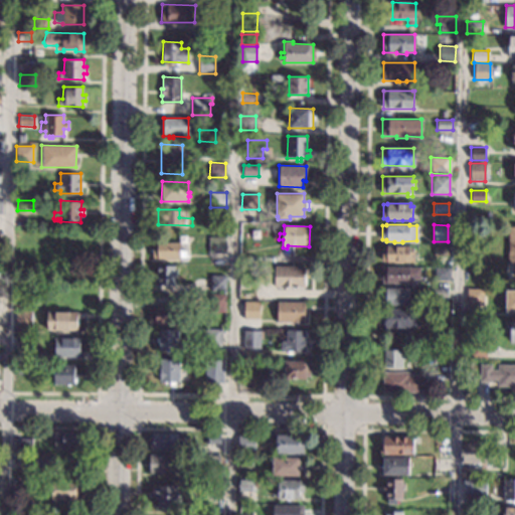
[(77,234),(82,235),(82,242),(77,242),(77,249),(51,249),(52,228),(77,228),(77,234)]
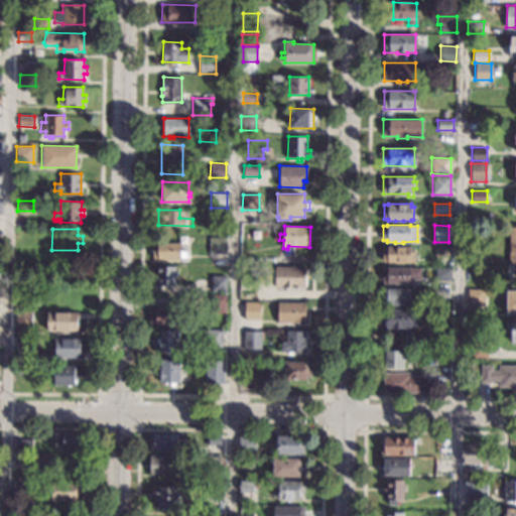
[(48,234),(48,240),(40,240),(40,234),(41,232),(47,232),(48,234)]
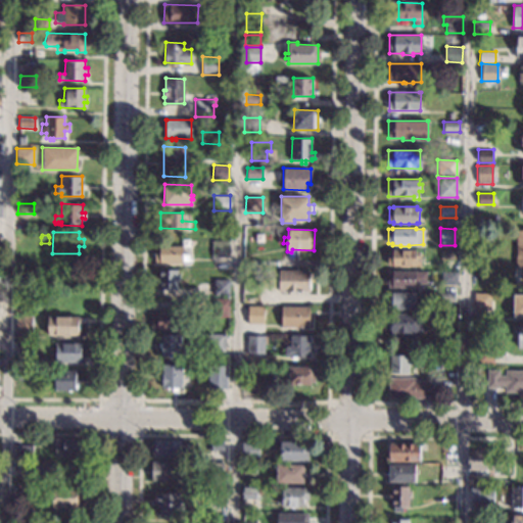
[(229,257),(212,257),(212,240),(229,241),(229,257)]
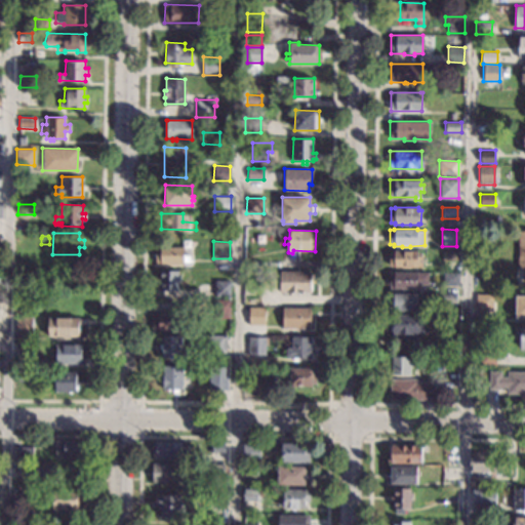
[(184,254),(190,254),(190,263),(184,263),(184,264),(156,264),(156,256),(154,256),(154,253),(156,253),(156,247),(184,247),(184,254)]
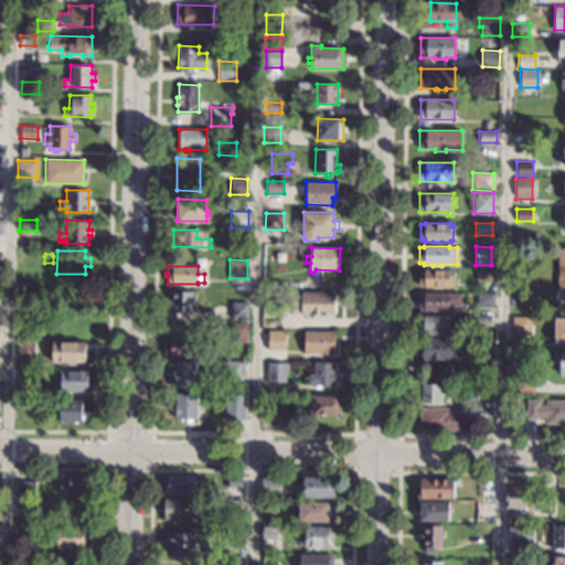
[(449,273),(455,273),(455,288),(441,288),(441,289),(419,288),(419,269),(449,269),(449,273)]
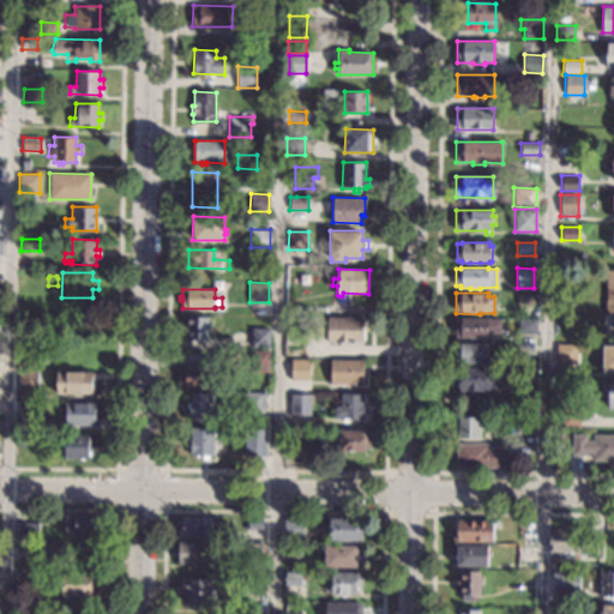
[(535,305),(517,305),(517,293),(535,293),(535,305)]
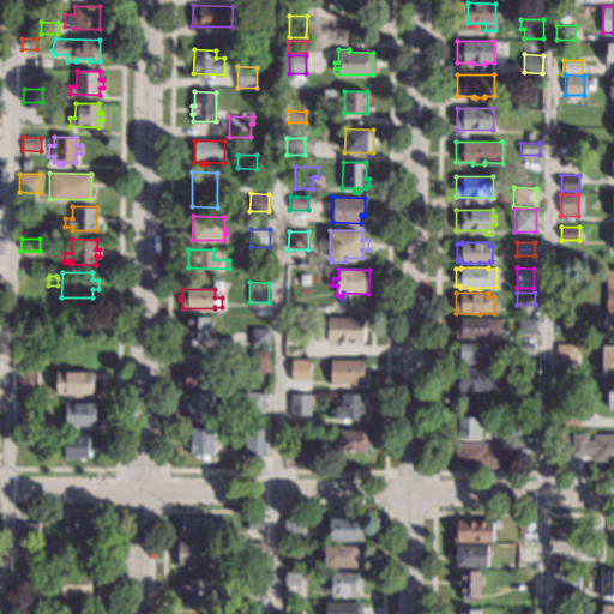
[(209,323),(211,323),(211,329),(209,329),(209,339),(187,339),(187,330),(185,330),(185,324),(187,324),(187,317),(209,317),(209,323)]
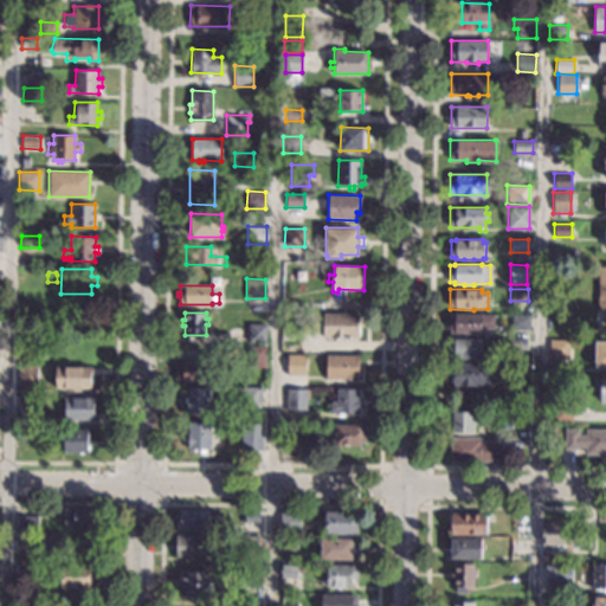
[(359,339),(323,337),(323,333),(301,333),(302,313),(359,314),(359,339)]
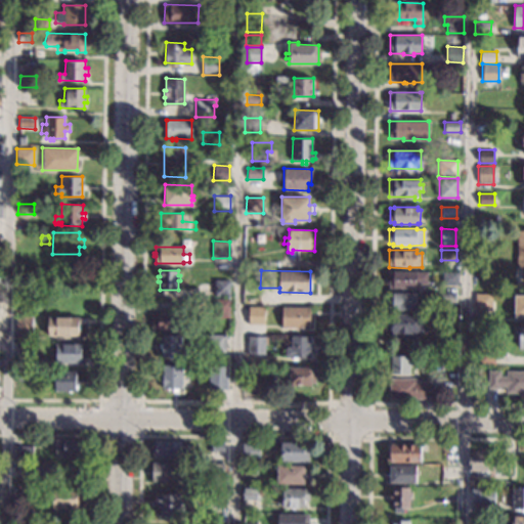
[(428,285),(422,285),(422,288),(417,288),(417,289),(389,289),(389,271),(428,272),(428,285)]
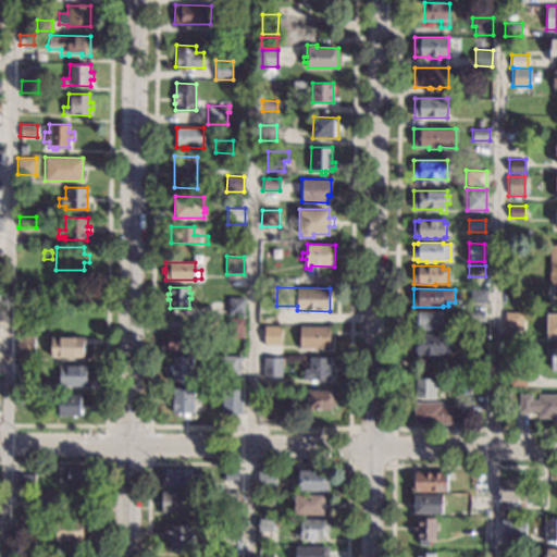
[(486,304),(470,302),(470,288),(486,288),(486,304)]
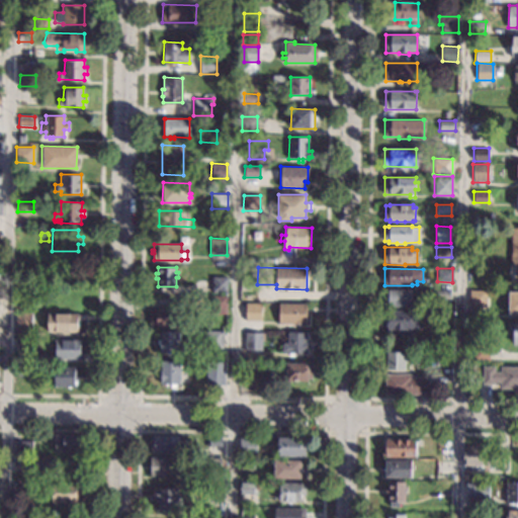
[(227,292),(211,292),(211,276),(228,277),(227,292)]
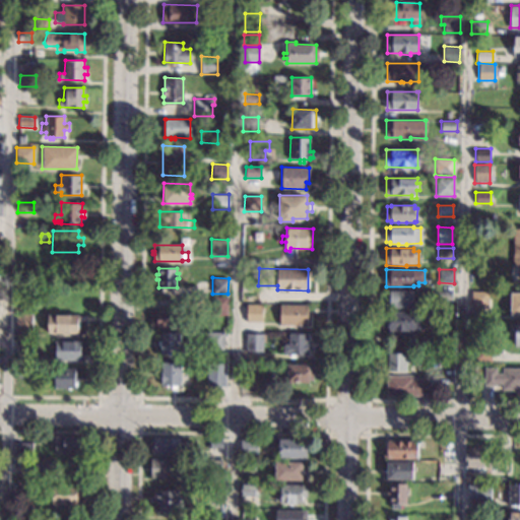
[(25,297),(16,297),(16,287),(25,287),(25,297)]
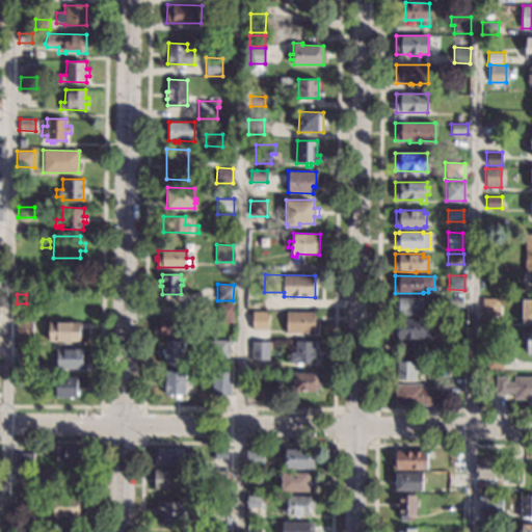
[(422,298),(422,299),(426,299),(426,303),(423,303),(422,315),(395,314),(395,297),(422,298)]
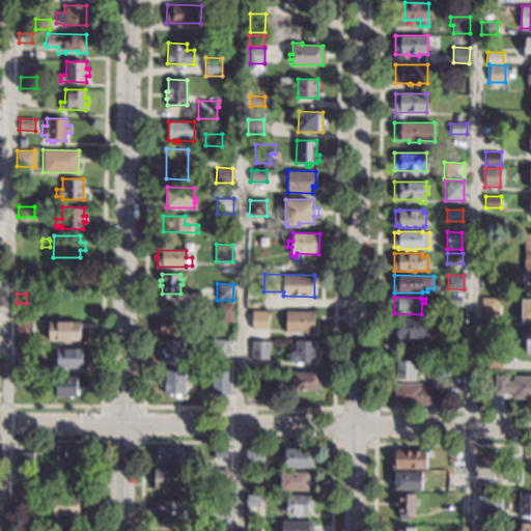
[(462,307),(447,307),(447,297),(462,297),(462,307)]
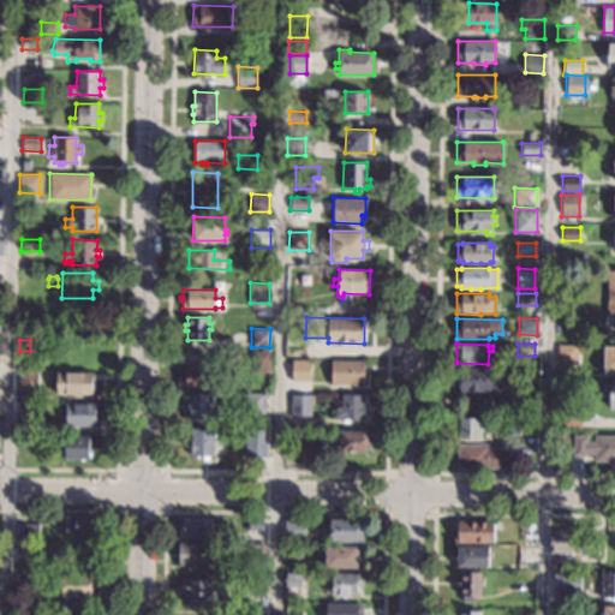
[(577,365),(557,364),(557,345),(578,345),(577,365)]
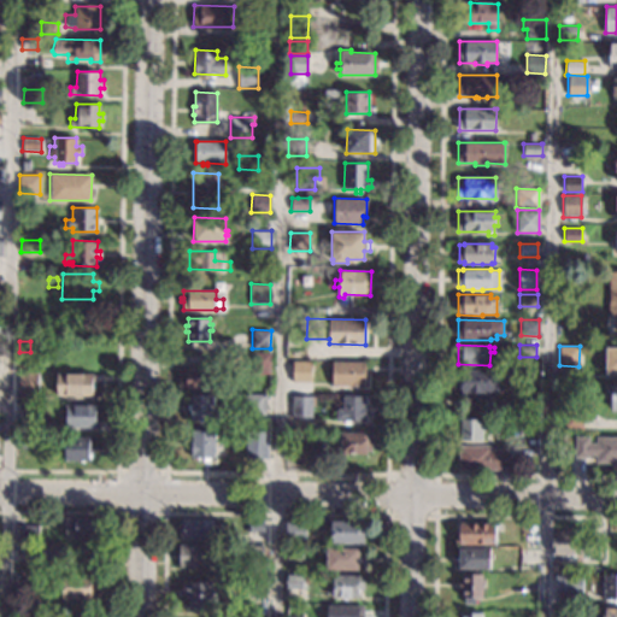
[(616,371),(605,371),(606,347),(616,347),(616,371)]
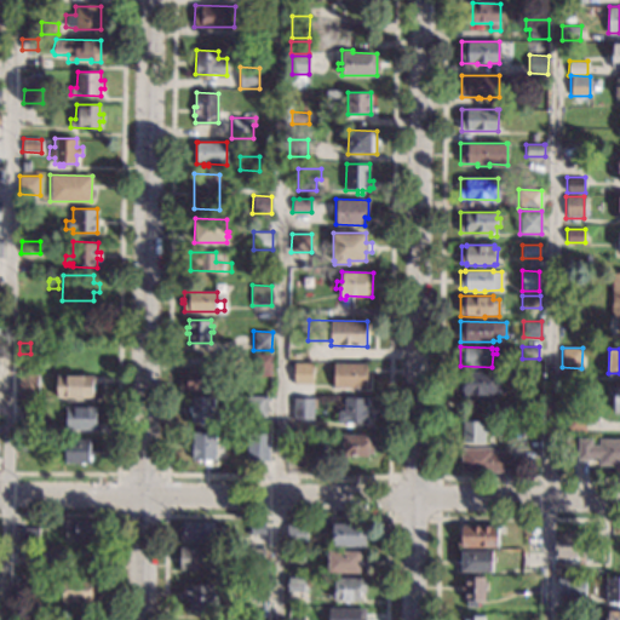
[(271,375),(253,375),(253,354),(271,354),(271,375)]
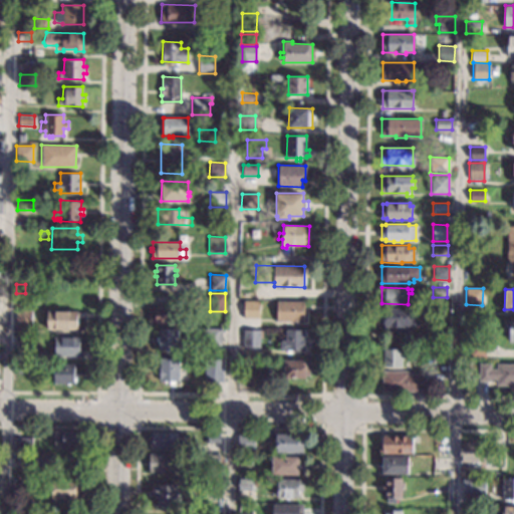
[(259,318),(244,317),(244,301),(259,301),(259,318)]
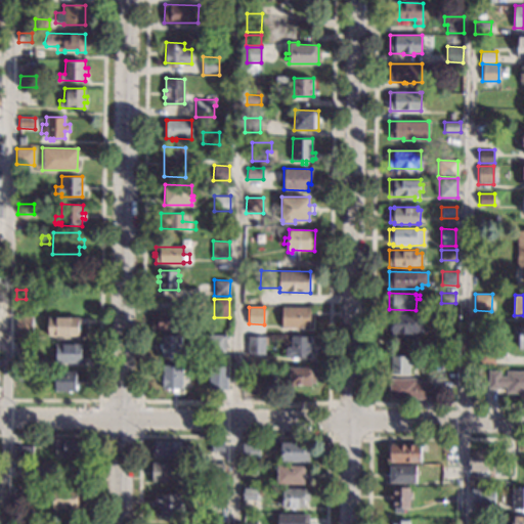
[(309,329),(296,328),(296,331),(292,331),(292,328),(281,328),(281,322),(279,322),(279,320),(282,320),(282,307),(309,307),(309,329)]
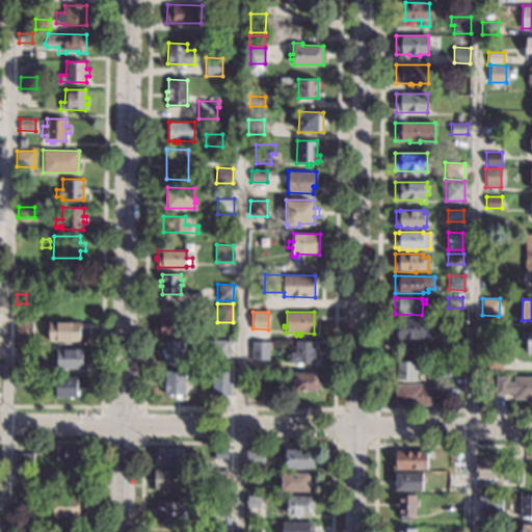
[(184,320),(188,320),(188,333),(184,331),(184,334),(156,334),(156,316),(185,317),(184,320)]
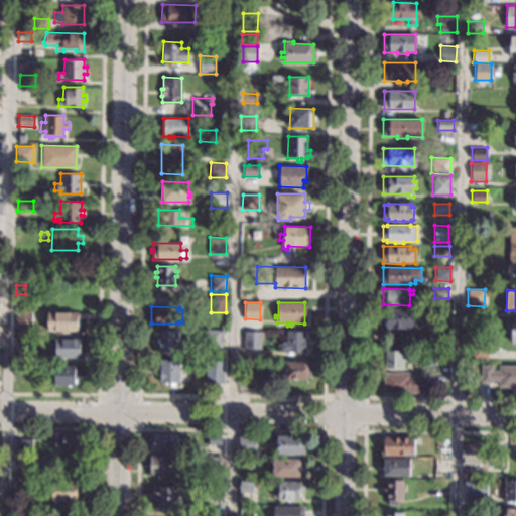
[(410,318),(415,318),(415,328),(410,328),(410,329),(385,329),(386,318),(379,318),(379,308),(410,309),(410,318)]
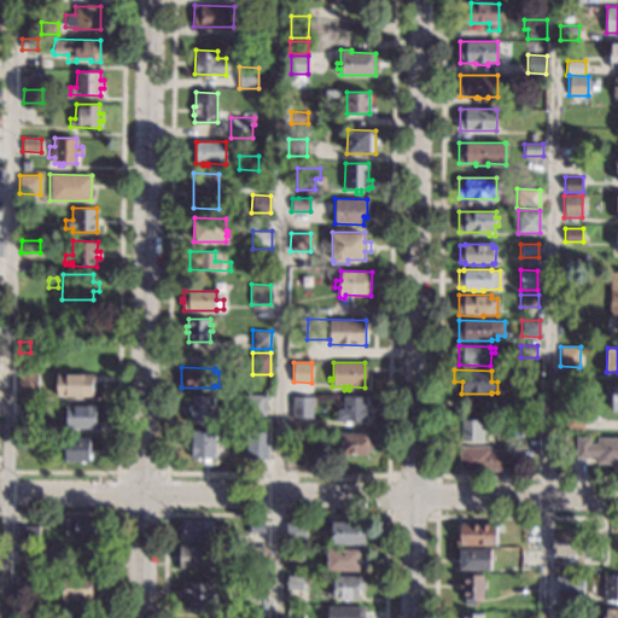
[(38,395),(19,394),(19,372),(31,372),(39,373),(38,395)]
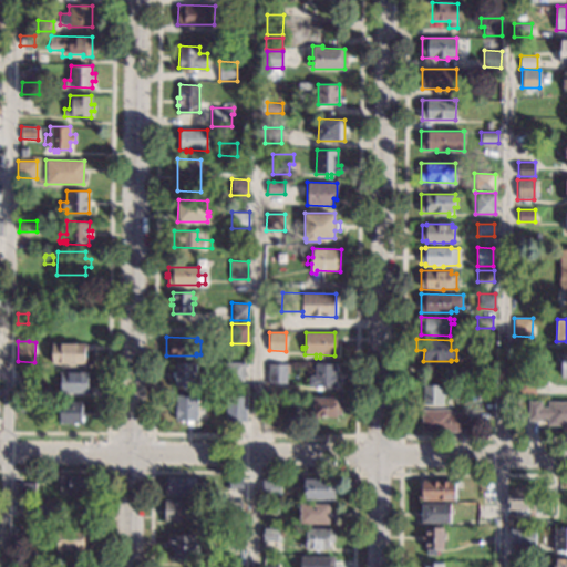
[(86,350),(85,350),(88,353),(88,358),(85,359),(85,363),(52,363),(52,342),(86,343),(86,350)]
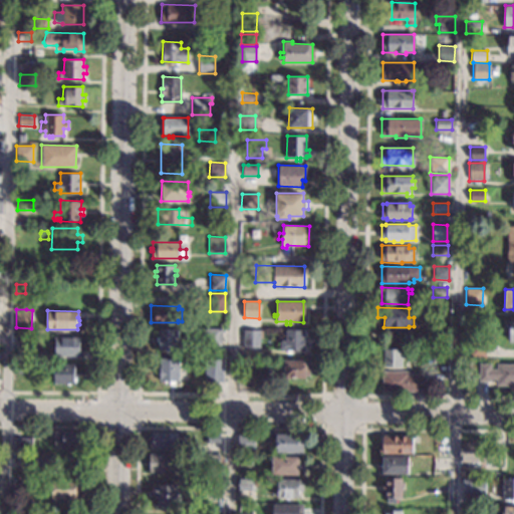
[(178,341),(182,341),(181,350),(158,350),(159,341),(156,341),(156,337),(159,337),(159,328),(178,329),(178,341)]
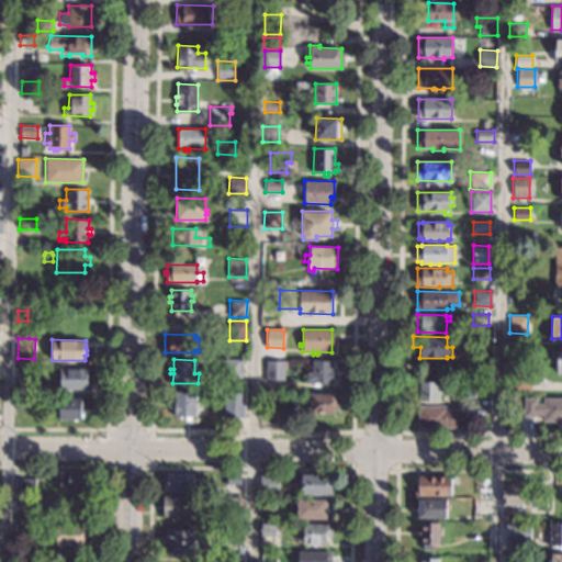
[(242,378),(223,378),(223,359),(242,359),(242,378)]
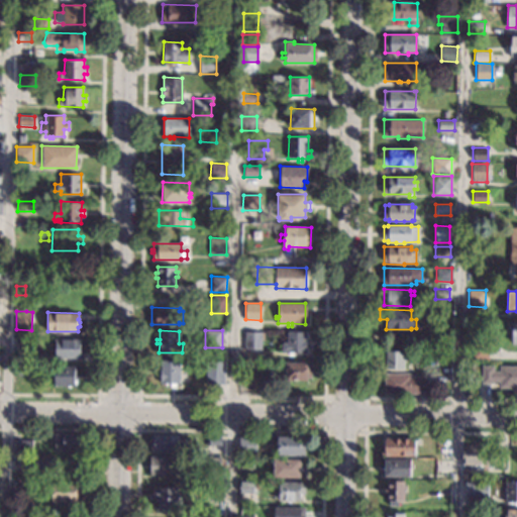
[(262,349),(244,348),(244,331),(262,332),(262,349)]
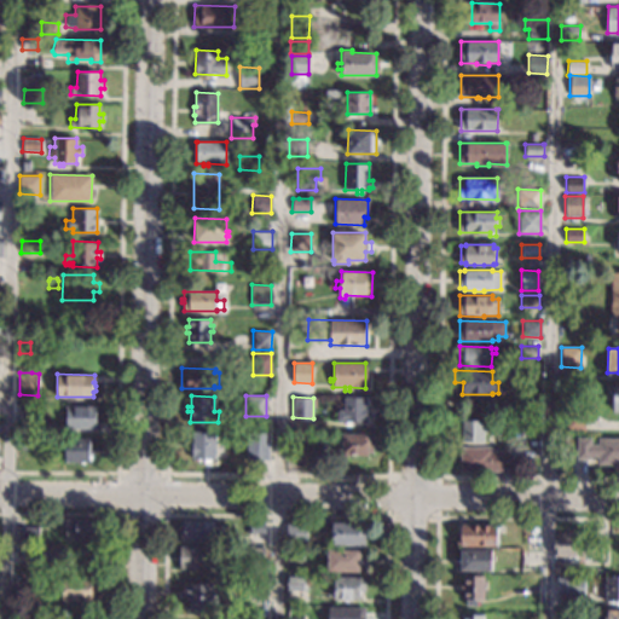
[(365,422),(351,422),(351,426),(345,426),(345,422),(340,422),(336,420),(336,411),(339,409),(343,409),(343,397),(366,397),(365,422)]
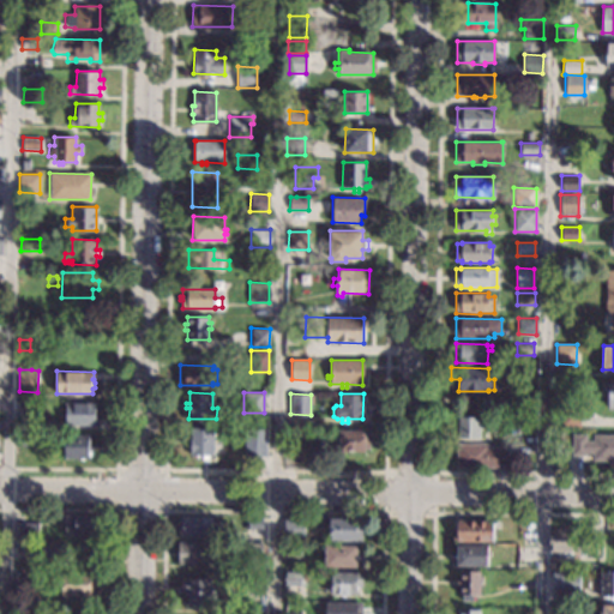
[(530,411),(512,411),(512,397),(530,397),(530,411)]
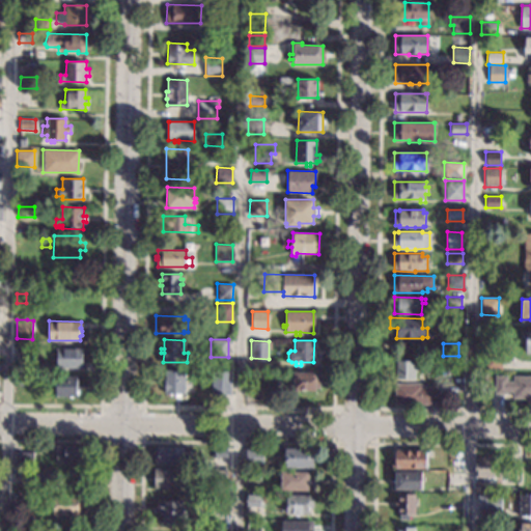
[(82,362),(85,362),(85,367),(56,367),(57,348),(82,348),(82,362)]
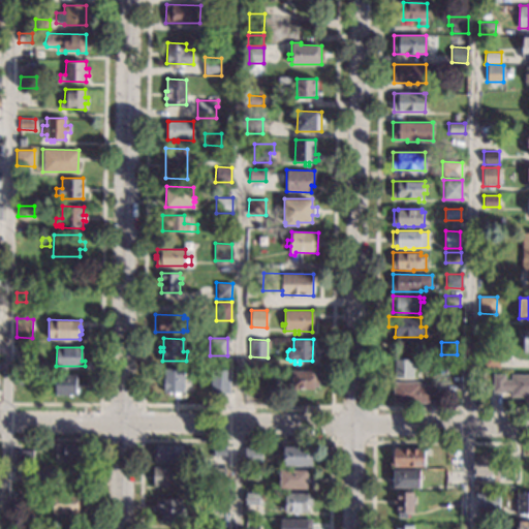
[(500,368),(484,368),(484,350),(500,351),(500,368)]
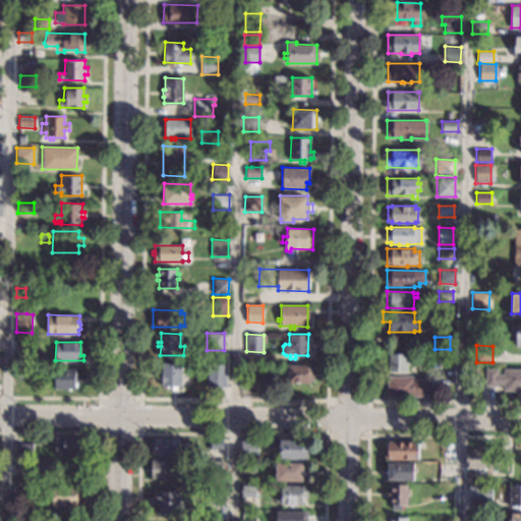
[(408,355),(416,355),(416,364),(408,363),(407,371),(388,371),(388,361),(387,361),(387,353),(408,353),(408,355)]
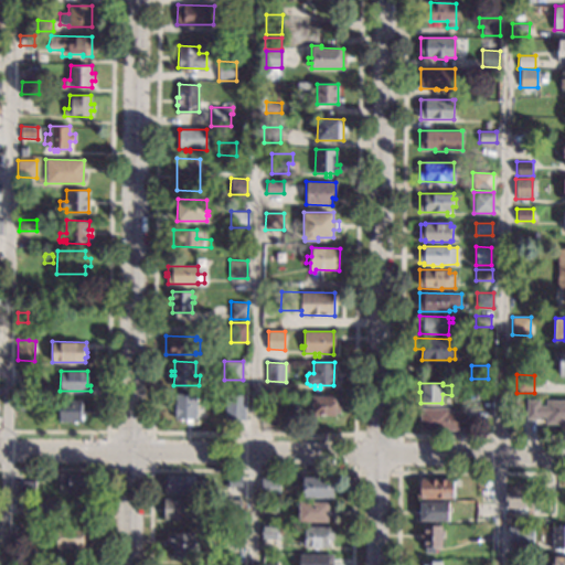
[(196,419),(192,419),(192,423),(185,423),(185,418),(176,418),(176,394),(196,394),(196,419)]
